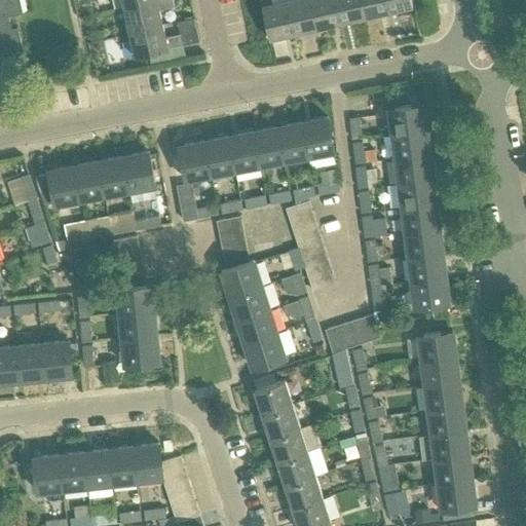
[(0,0),(0,15),(7,14),(23,10),(20,0),(0,0)]
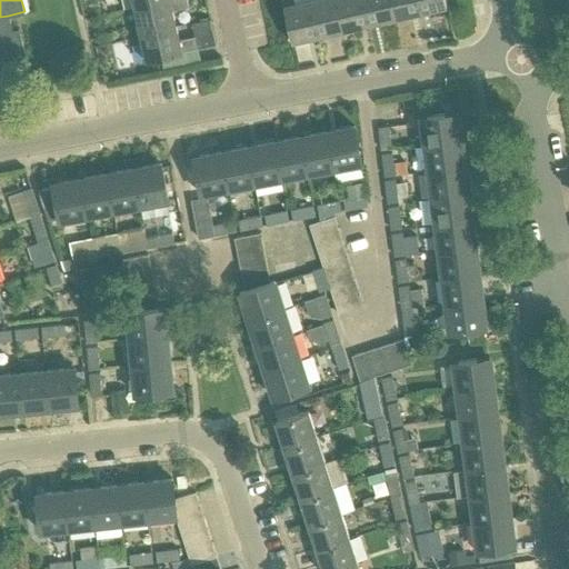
[(186,0),(171,0),(135,9),(140,35),(176,26),(172,10),(188,6),(186,0)]
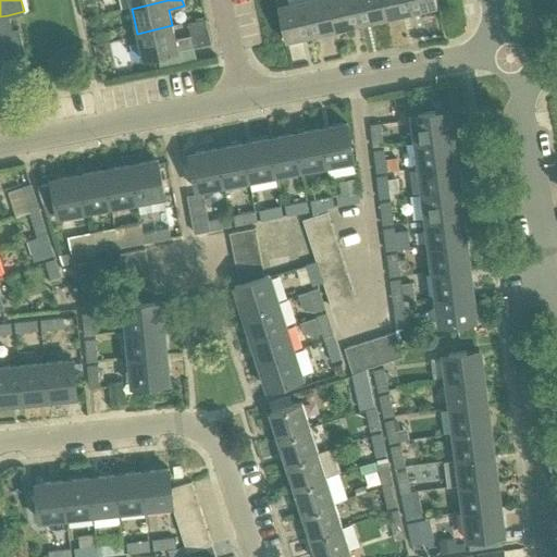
[(310,34),(301,0),(295,0),(287,2),(286,0),(274,0),(284,40),(310,34)]
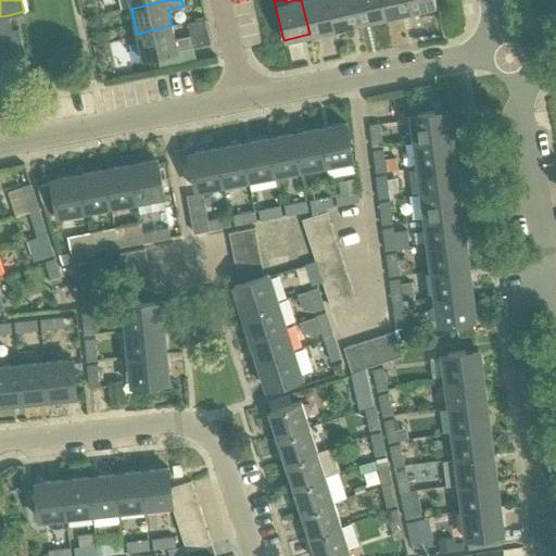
[(301,0),(310,34),(335,28),(328,0),(301,0)]
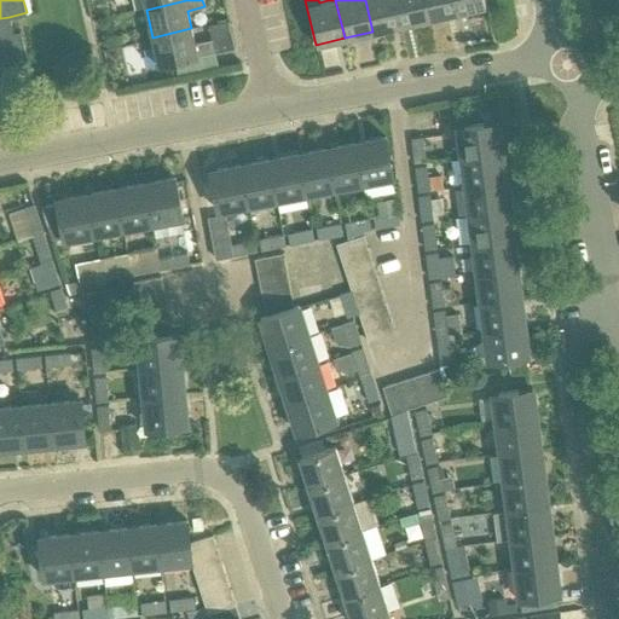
[(365,0),(372,32),(400,24),(394,0),(365,0)]
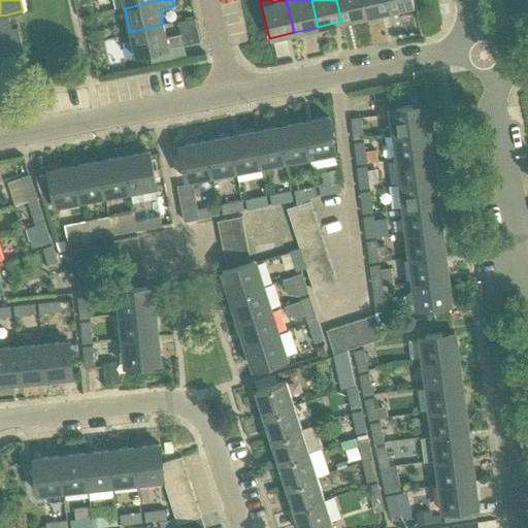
[(336,0),(341,21),(364,17),(360,0),(336,0)]
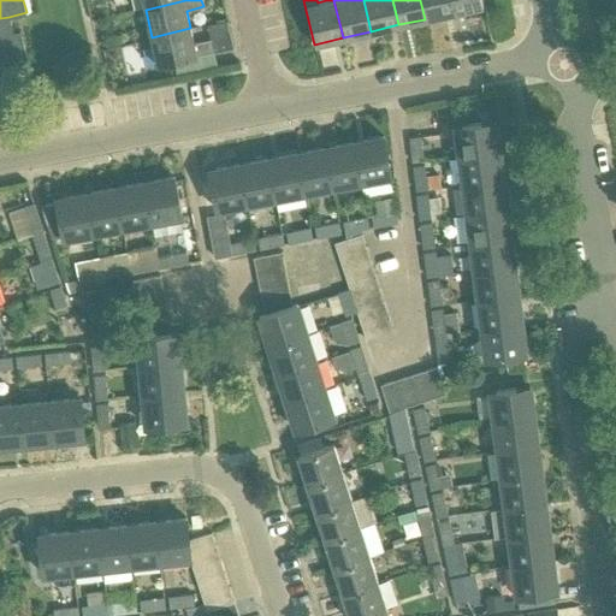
[(420,0),(425,19),(454,12),(450,0),(420,0)]
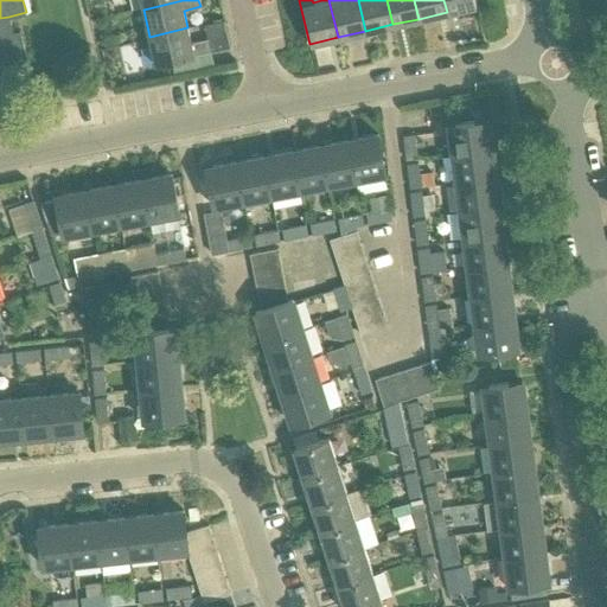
[(443,0),(447,12),(474,6),(473,0),(443,0)]
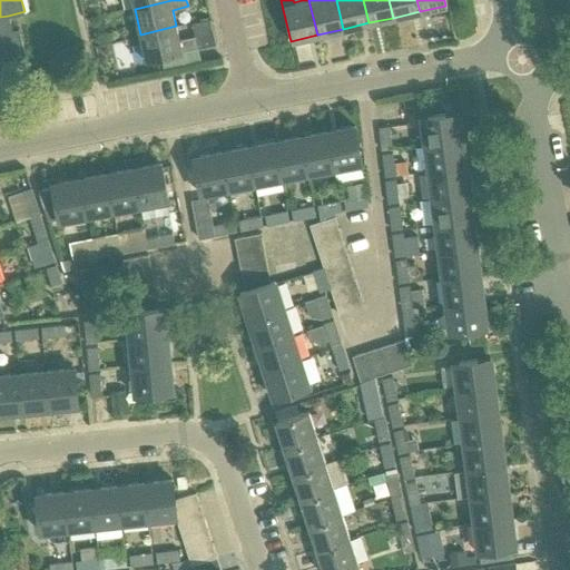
[(8,16),(0,17),(0,53),(23,49),(18,28),(11,30),(8,16)]
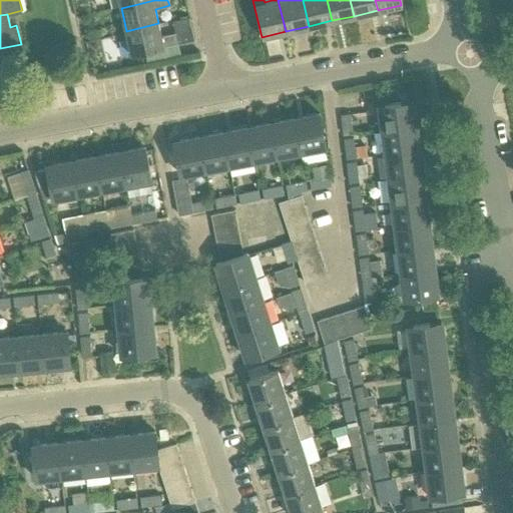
[(126,31),(131,52),(177,42),(194,38),(189,18),(173,22),(175,32),(161,35),(158,23),(126,31)]
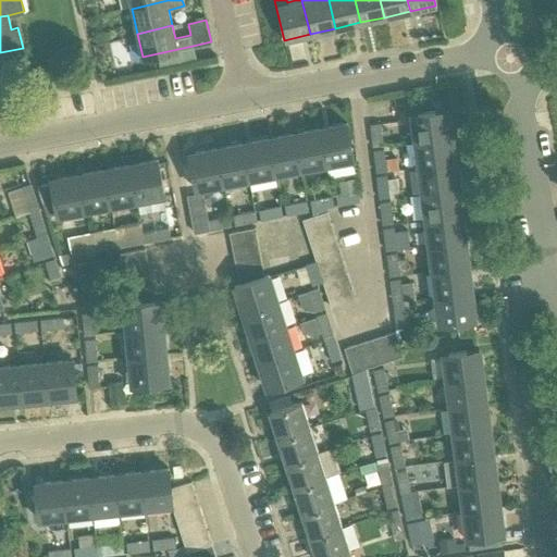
[(413,114),(417,143),(450,138),(447,110),(413,114)]
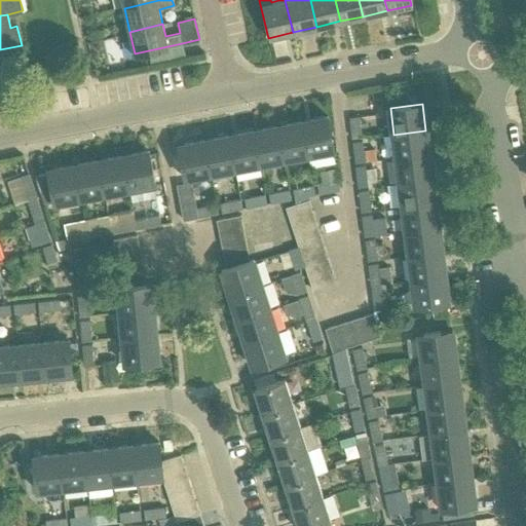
[(348,117),(350,138),(361,137),(358,116),(348,117)]
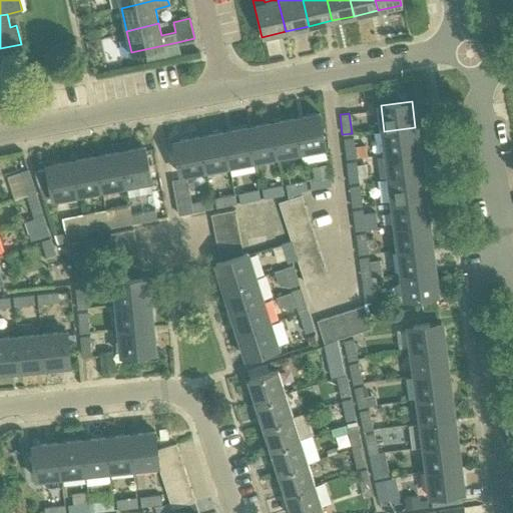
[(294,119),(300,149),(324,145),(318,114),(294,119)]
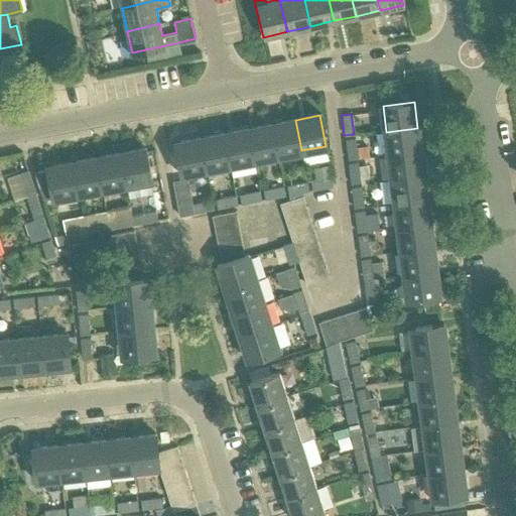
[(301,150),(295,120),(272,124),(278,155),(301,150)]
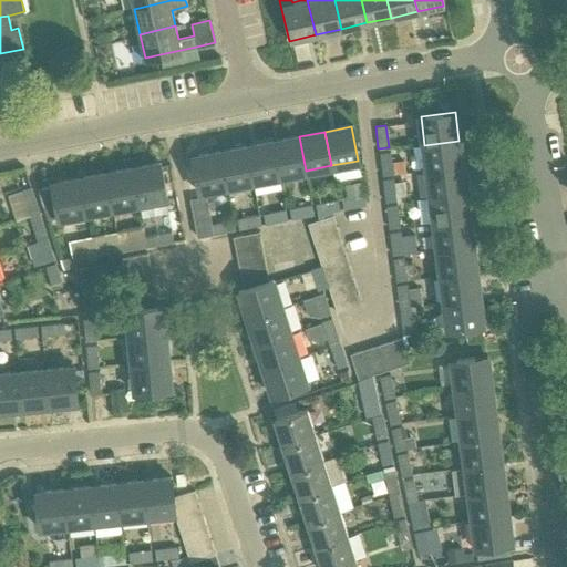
[(274,142),(280,175),(306,171),(299,136),(274,142)]
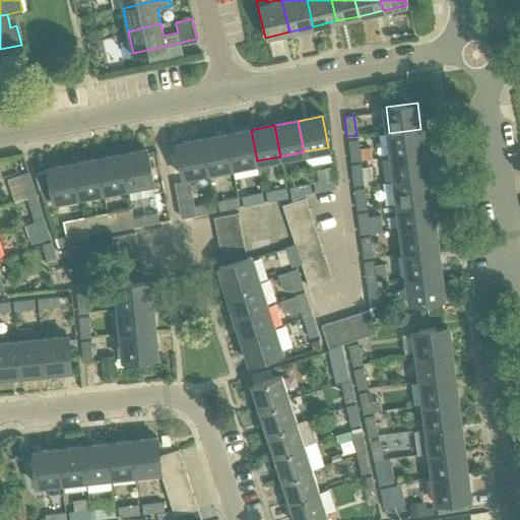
[(389,133),(392,157),(424,153),(420,129),(389,133)]
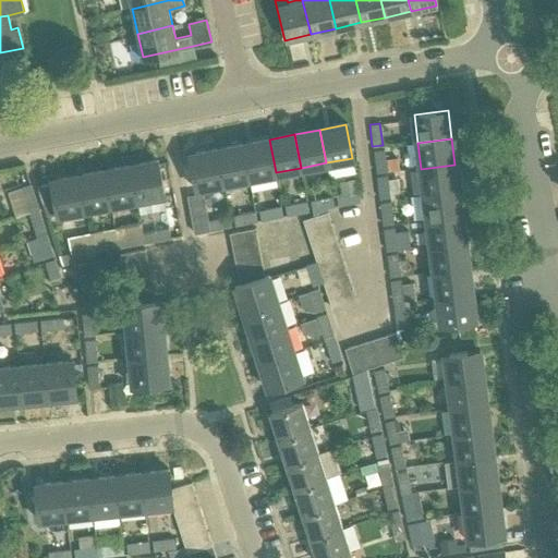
[(276,172),(269,140),(243,144),(250,178),(276,172)]
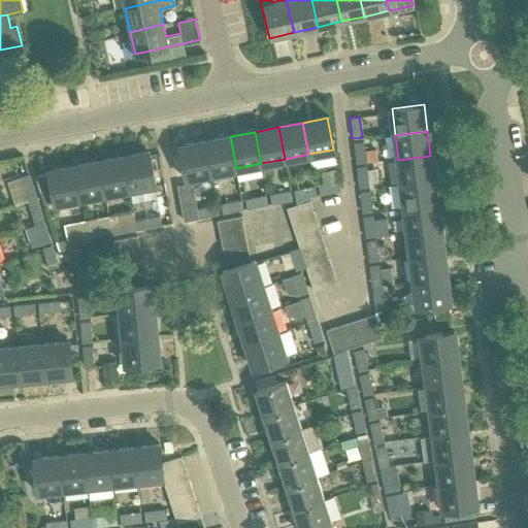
[(205,141),(211,172),(236,168),(230,136),(205,141)]
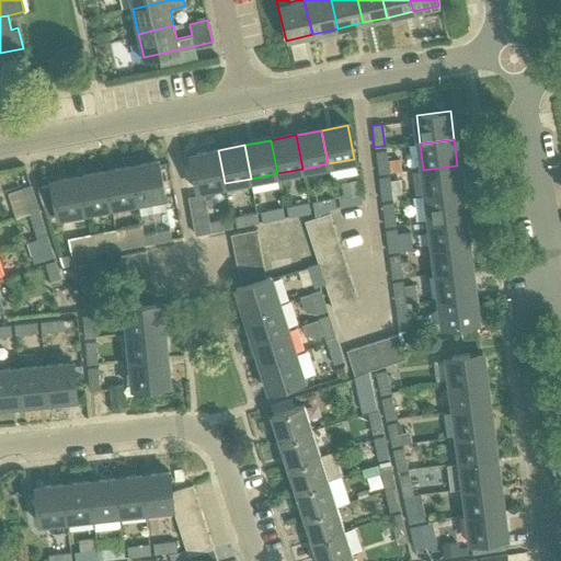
[(225,183),(218,150),(191,156),(197,189),(225,183)]
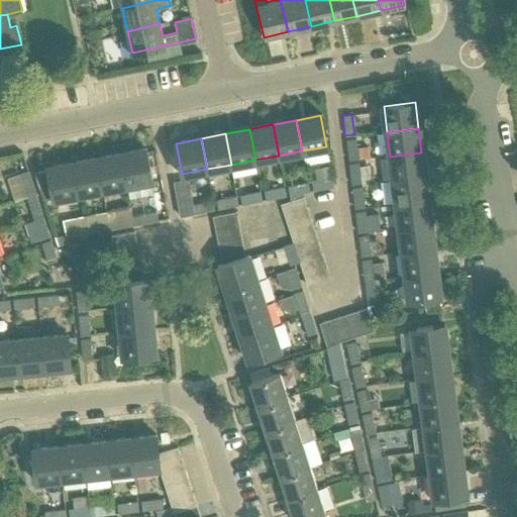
[(345,139),(348,161),(357,159),(354,138),(345,139)]
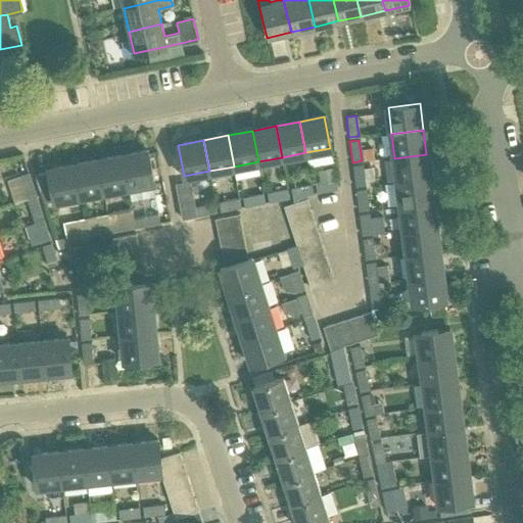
[(146,151),(122,155),(128,187),(152,182),(146,151)]
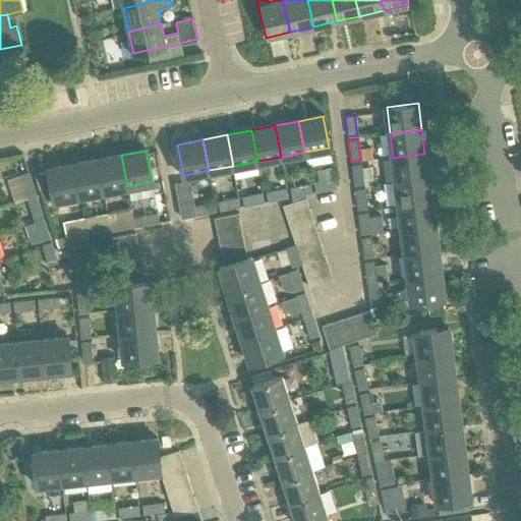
[(427,179),(424,154),(393,158),(396,183),(427,179)]
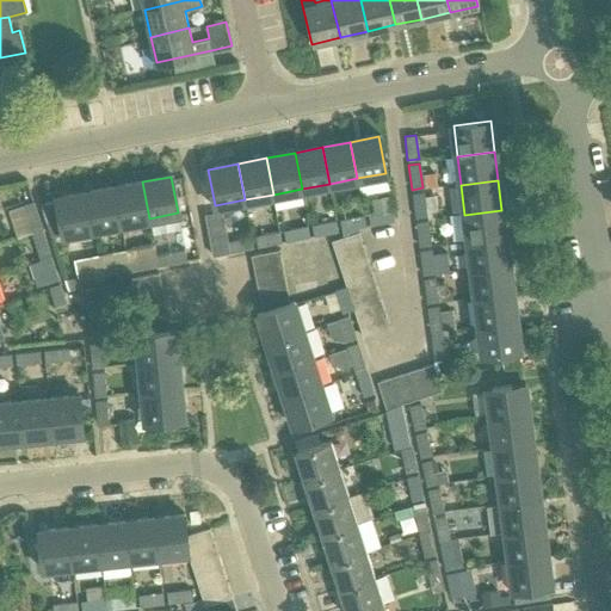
[(113,187),(121,223),(149,218),(142,181),(113,187)]
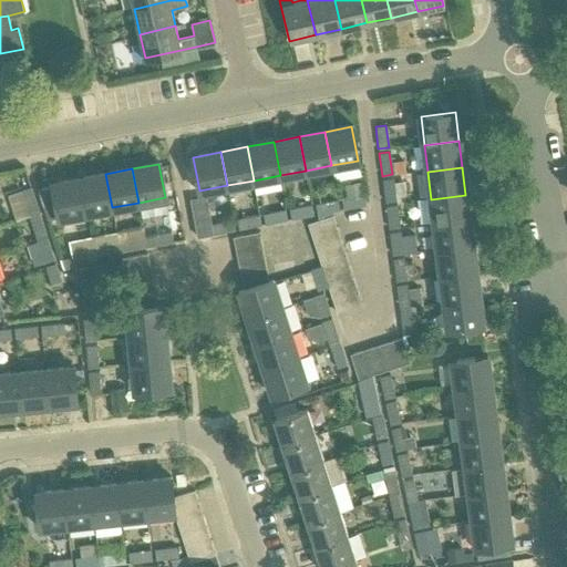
[(79,178),(85,213),(112,207),(105,174),(79,178)]
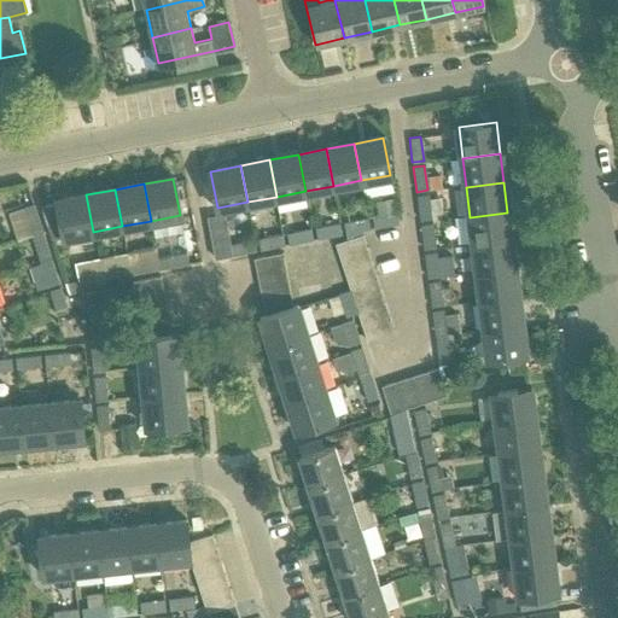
[(93,232),(86,194),(57,200),(58,204),(42,207),(52,240),(64,238),(93,232)]
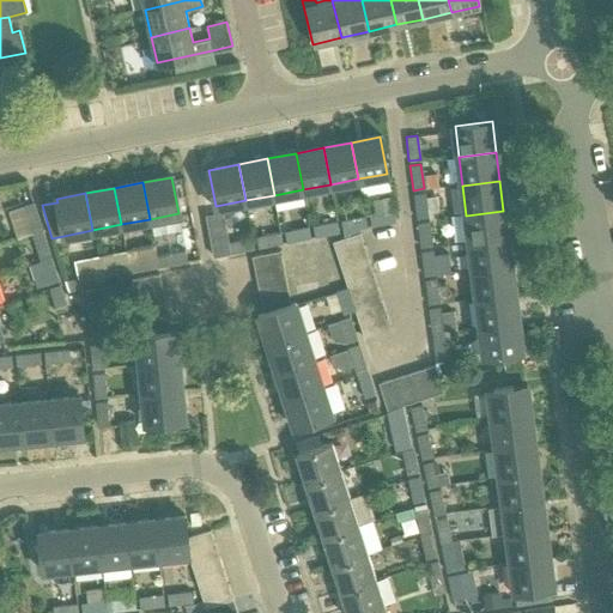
[(413,194),(417,218),(428,217),(424,193),(413,194)]
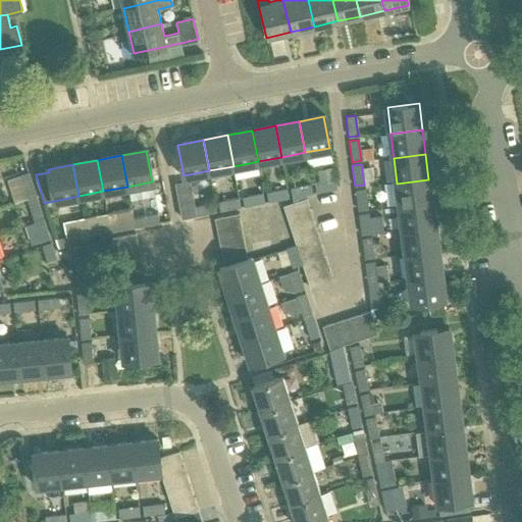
[(36,195),(29,172),(6,179),(14,202),(36,195)]
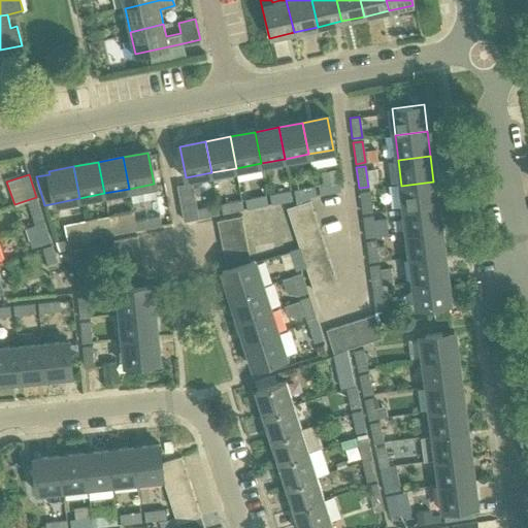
[(318,185),(320,195),(340,191),(338,180),(318,185)]
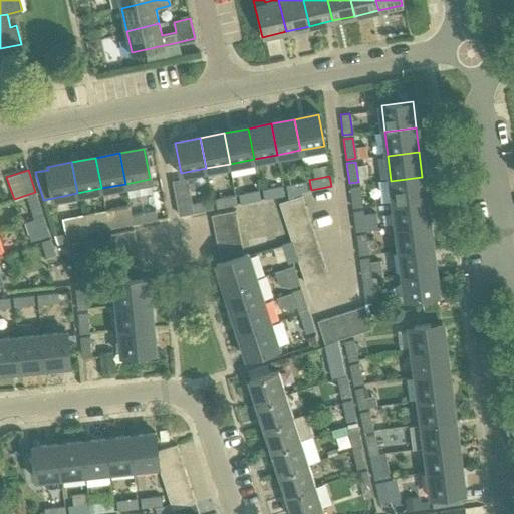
[(425,200),(422,177),(391,181),(394,204),(425,200)]
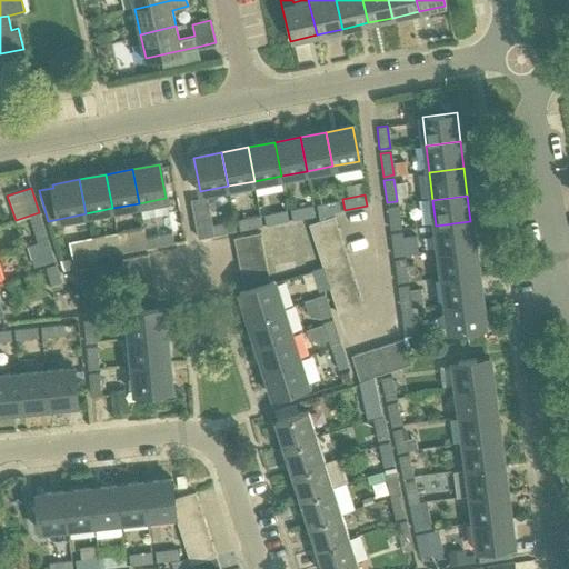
[(315,205),(319,221),(333,216),(331,212),(340,210),(339,200),(315,205)]
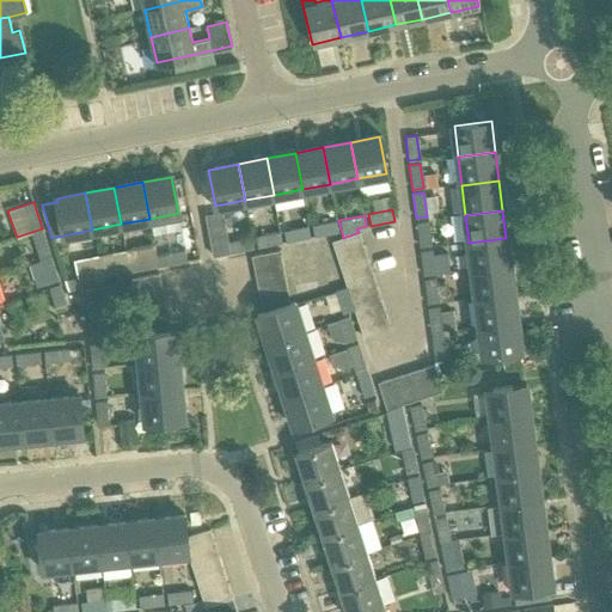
[(312,225),(314,236),(338,232),(336,220),(312,225)]
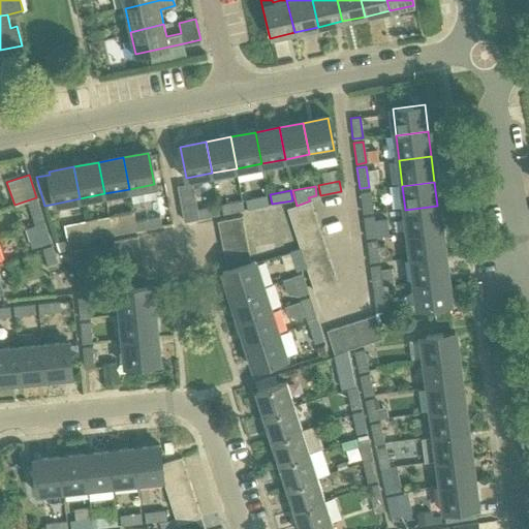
[(360,192),(363,213),(372,212),(370,190),(360,192)]
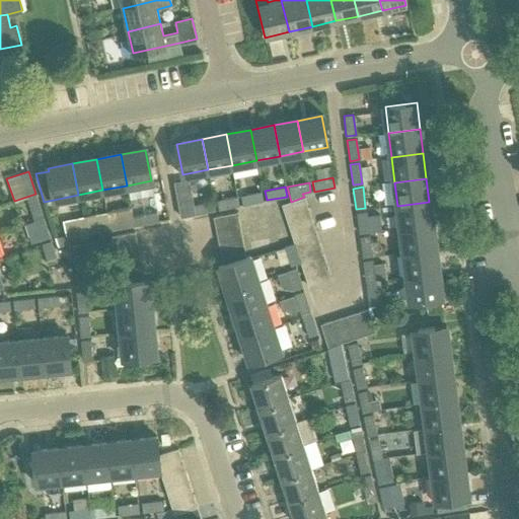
[(194,214),(192,205),(190,191),(175,193),(179,217),(194,214)]
